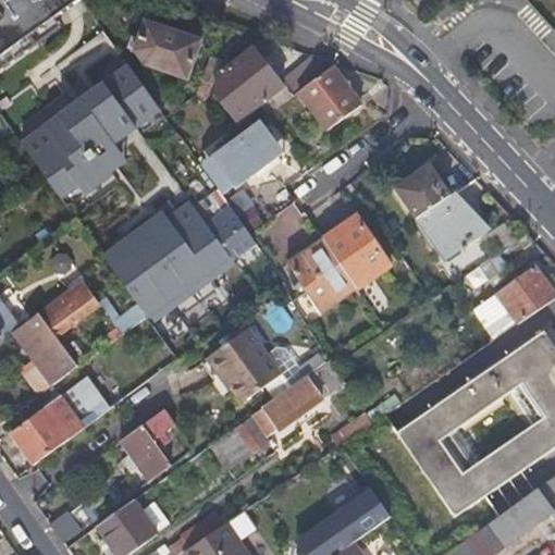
[(0,0),(0,68),(38,40),(33,32),(54,15),(76,0),(0,0)]
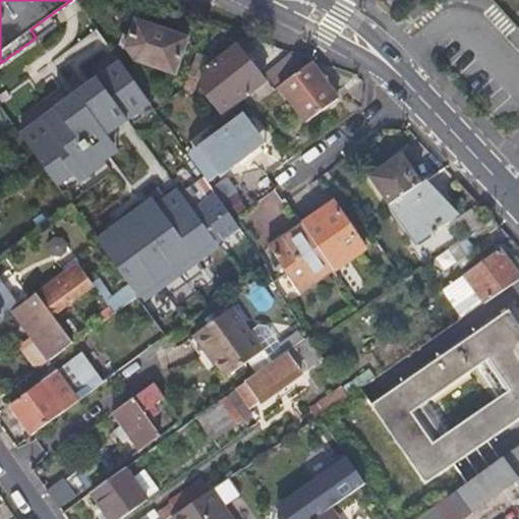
[(31,30),(36,38),(57,22),(51,14),(31,30)]
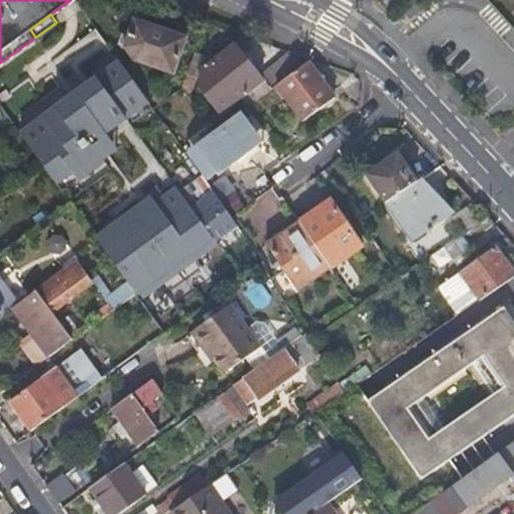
[(174,72),(186,35),(134,17),(124,44),(133,57),(174,72)]
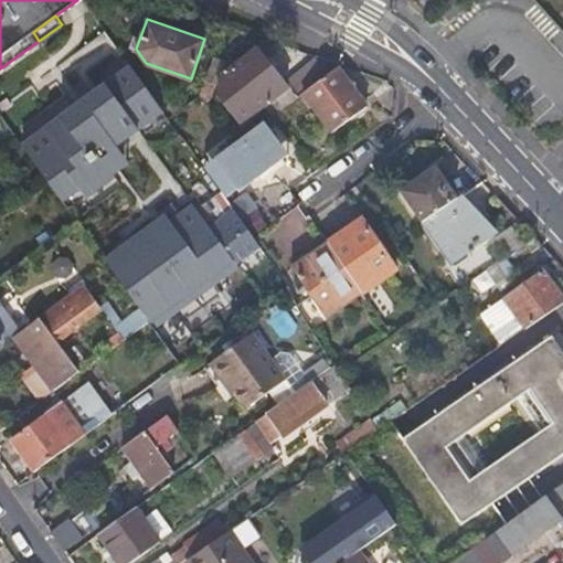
[(257,48),(246,55),(259,72),(269,63),(257,48)]
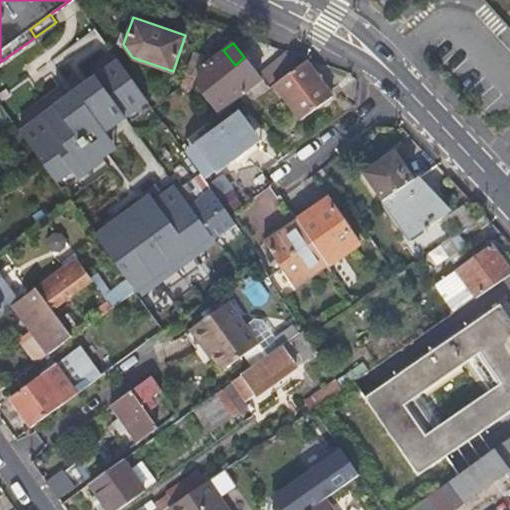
[(202,54),(193,50),(180,84),(185,89),(191,84),(202,54)]
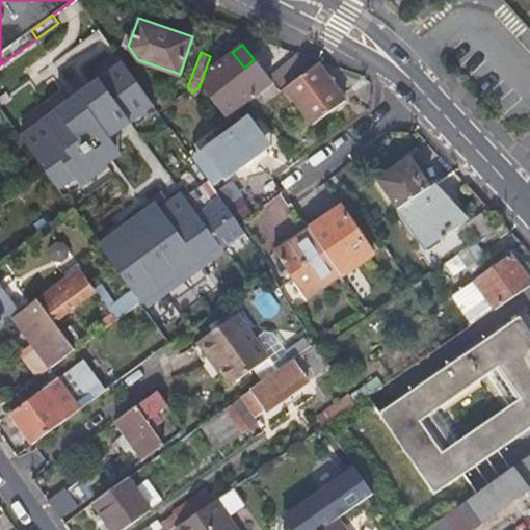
[(224,116),(247,98),(269,80),(266,76),(254,59),(244,68),(232,52),(210,69),(202,87),(224,116)]
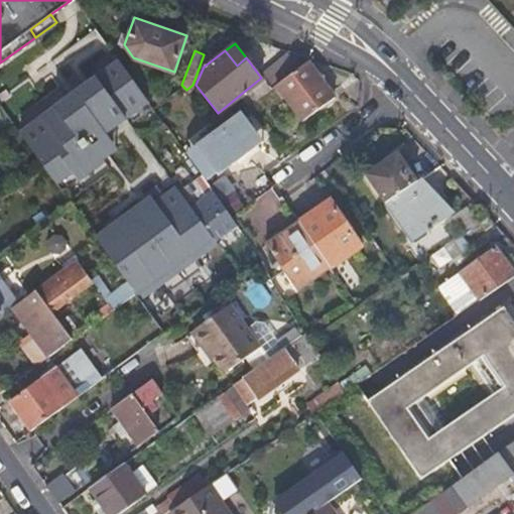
[(247,104),(251,101),(275,84),(306,60),(289,51),(258,74),(261,78),(240,95),(247,104)]
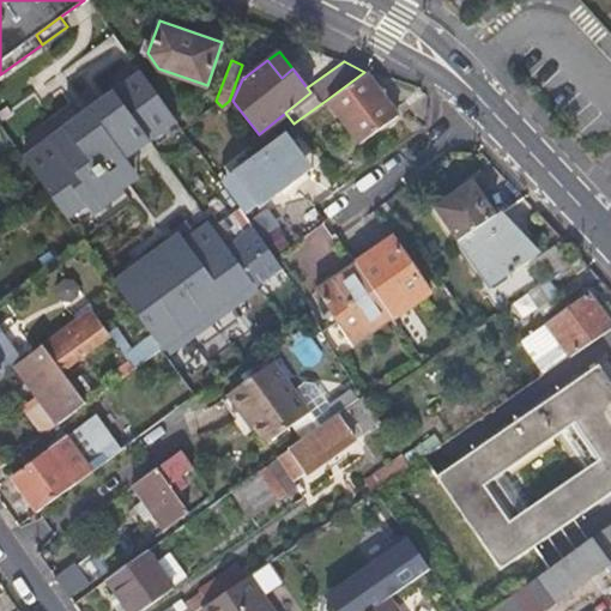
[(114,91),(23,156),(66,216),(85,201),(91,211),(123,188),(116,179),(129,170),(134,167),(126,155),(176,118),(138,65),(110,85),(114,91)]
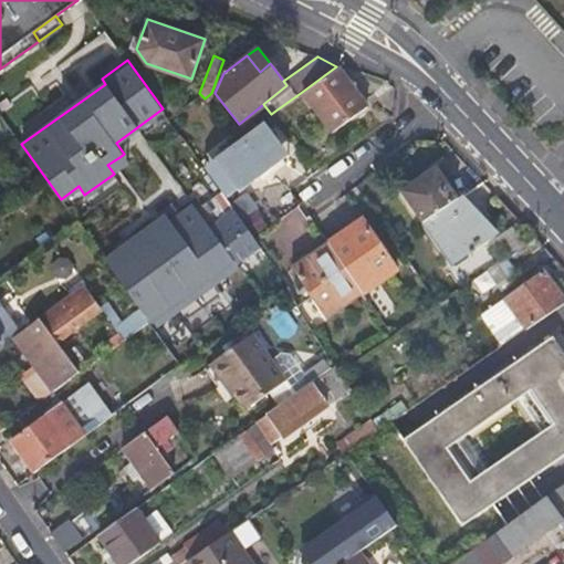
[(336,66),(302,92),(331,131),(366,105),(336,65),(336,66)]
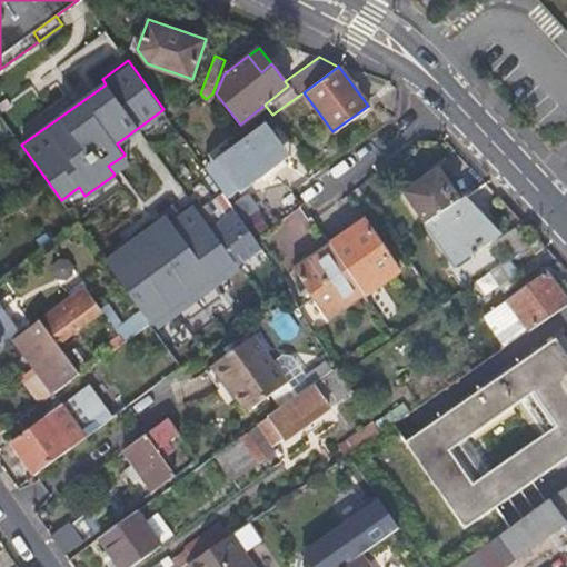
[(0,99),(0,109),(11,102),(6,96),(0,99)]
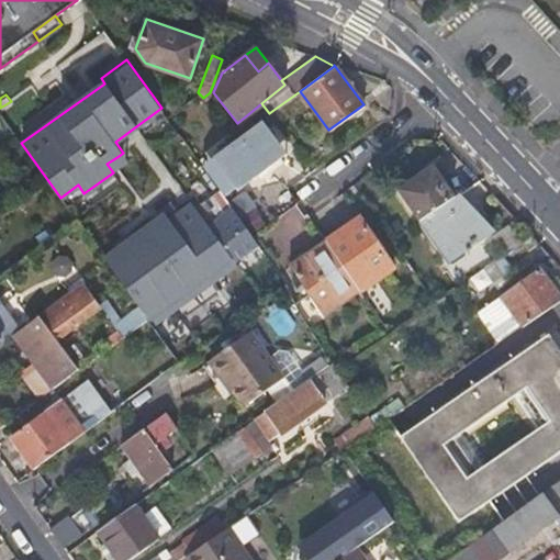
[(287,153),(261,120),(235,140),(236,140),(202,165),(220,189),(224,196),(236,187),(238,189),(287,153)]
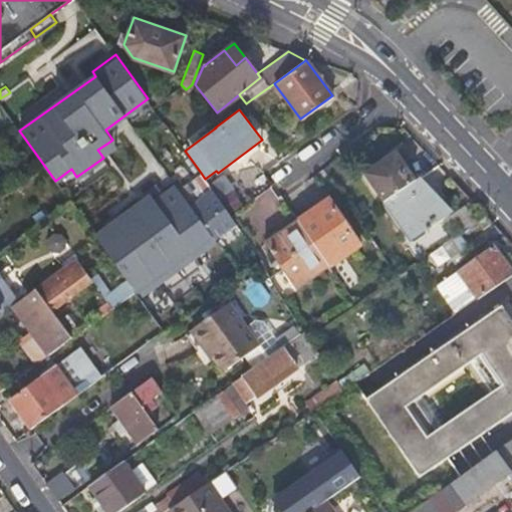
[(364,172),(385,200),(415,179),(396,152),(364,172)]
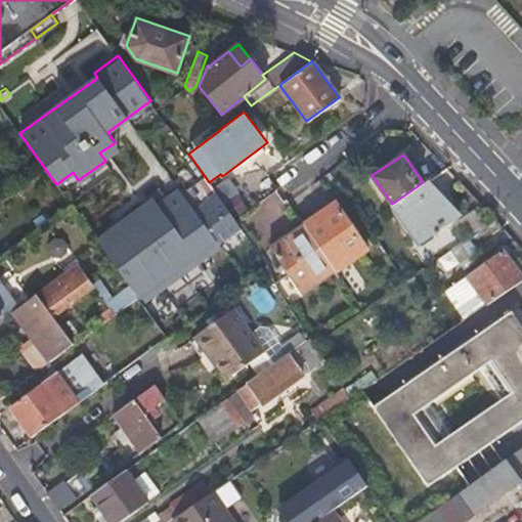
[(62,192),(78,180),(73,172),(56,184),(62,192)]
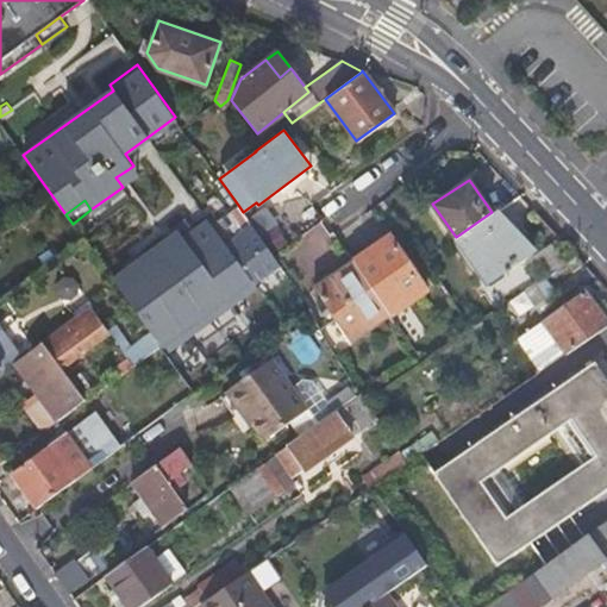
[(243,212),(238,205),(211,224),(208,220),(194,230),(183,238),(179,231),(169,238),(143,256),(145,258),(129,270),(126,268),(112,279),(151,332),(160,343),(164,351),(256,285),(255,283),(280,264),(270,251),(262,239),(260,236),(248,219),(243,212)]
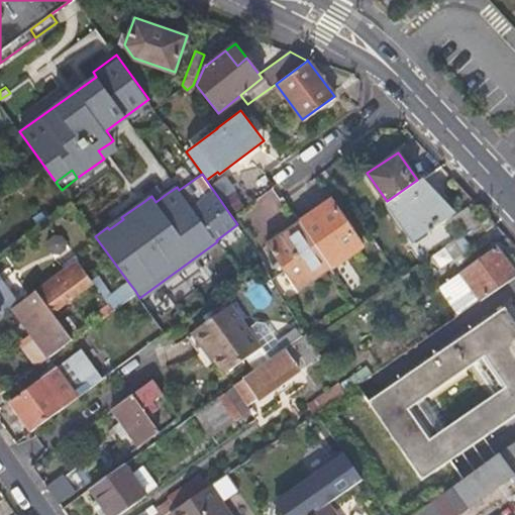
[(417,180),(387,201),(413,237),(454,208),(422,176),(417,180)]
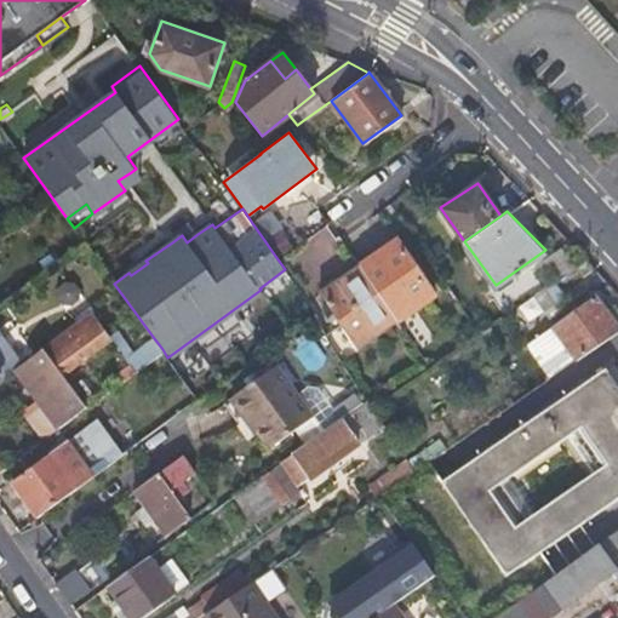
[(252,223),(264,240),(279,229),(267,212),(252,223)]
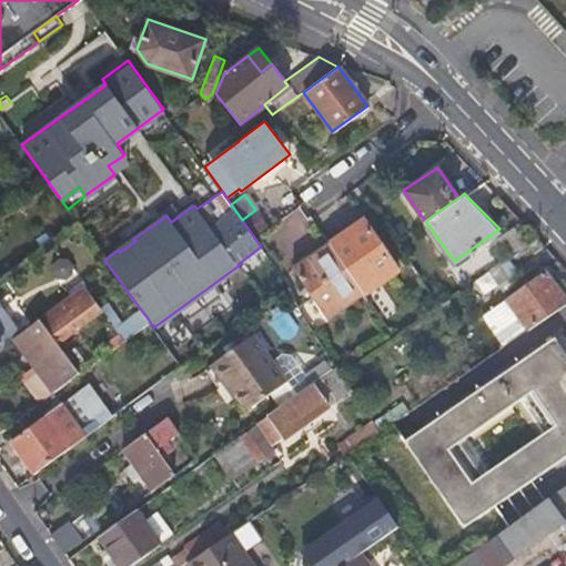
[(171,222),(181,214),(174,205),(154,219),(158,222),(167,215),(171,222)]
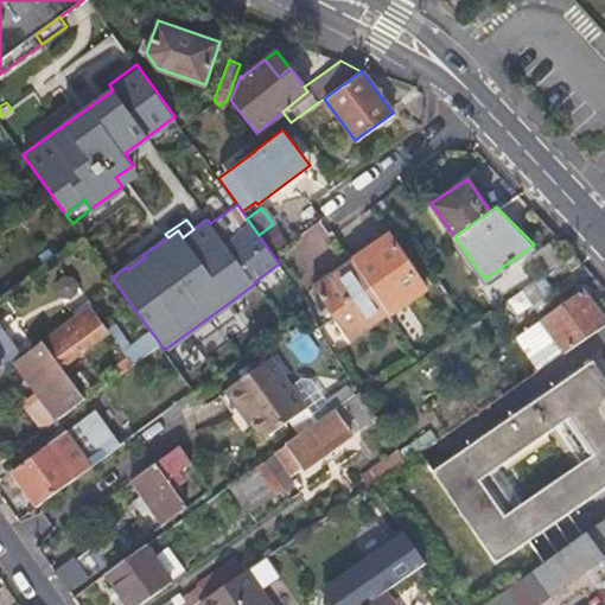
[(261,239),(269,250),(285,240),(276,228),(261,239)]
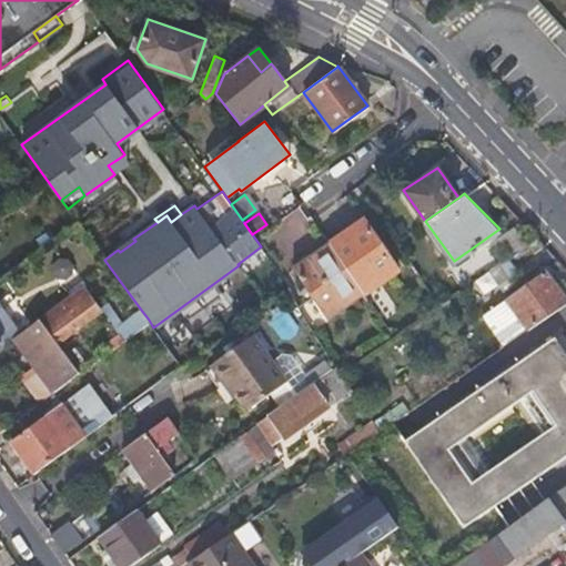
[(330,242),(364,292),(398,268),(363,219),(330,242)]
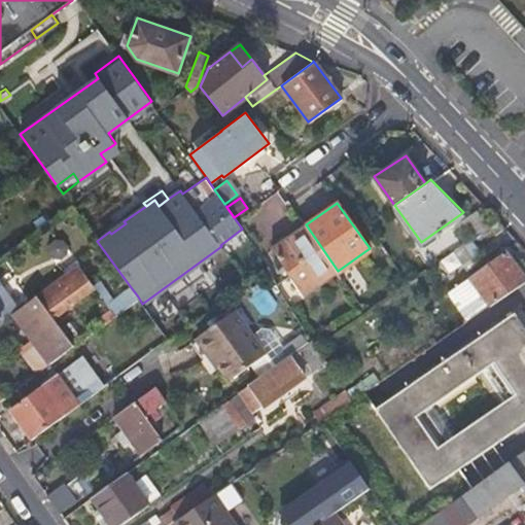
[(41,213),(31,221),(37,230),(48,222),(41,213)]
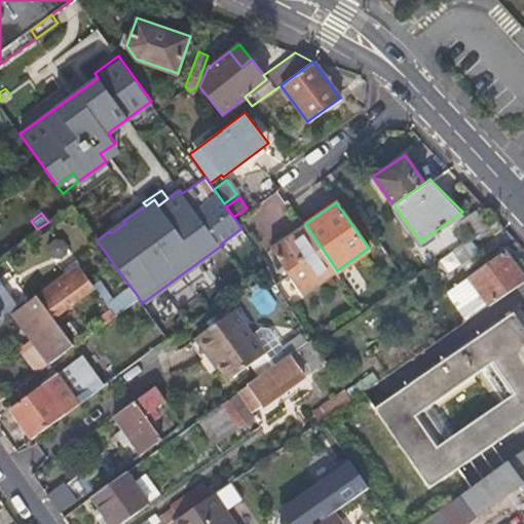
[(304,294),(337,270),(305,224),(272,248),(304,294)]
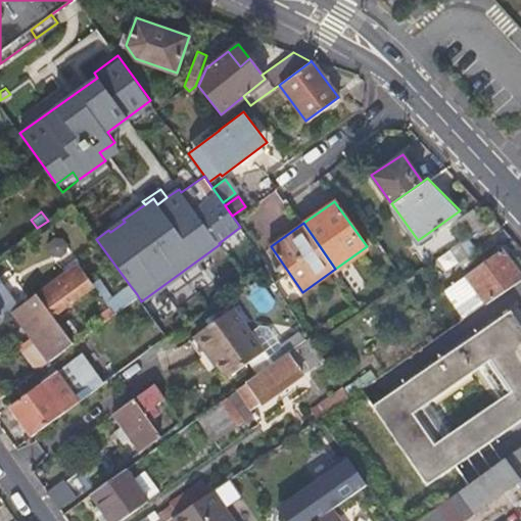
[(62,240),(55,239),(50,242),(49,249),(52,253),(59,254),(64,251),(65,244),(62,240)]
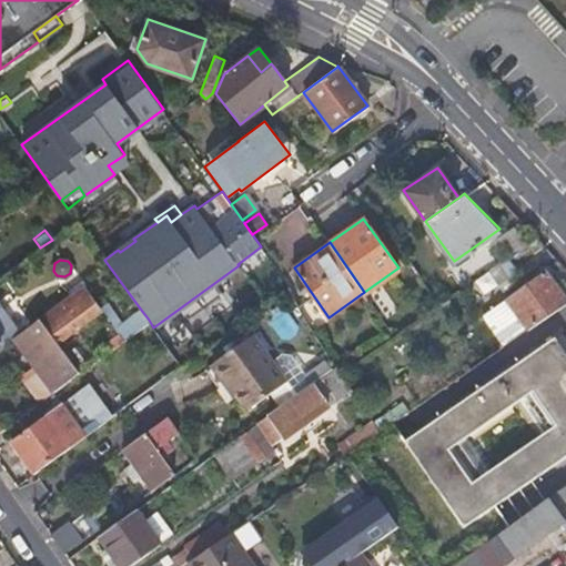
[(515,283),(499,261),(495,264),(509,286),(515,283)]
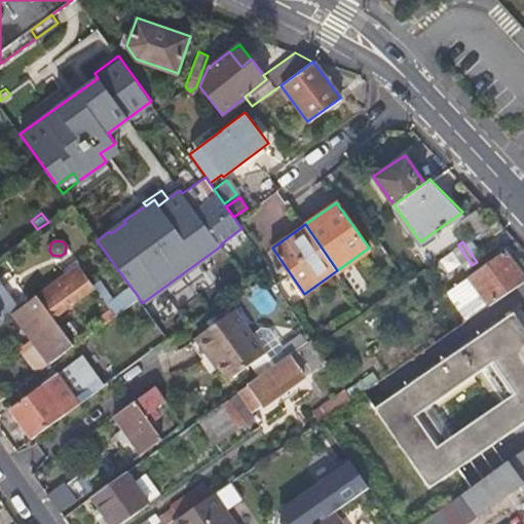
[(489,302),(523,278),(523,274),(507,250),(471,275),(489,302)]
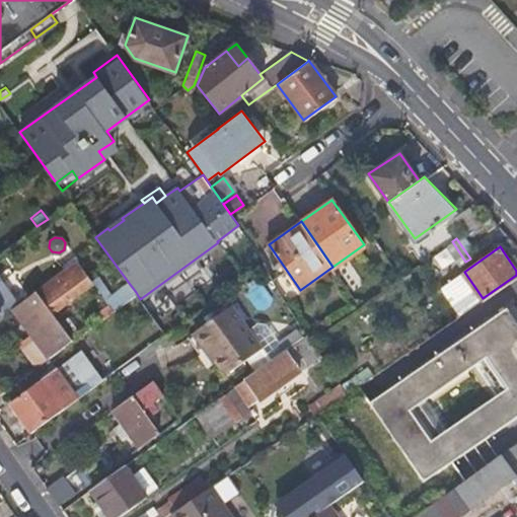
[(53,312),(93,283),(91,279),(77,260),(27,296),(12,307),(48,357),(72,340),(53,312)]
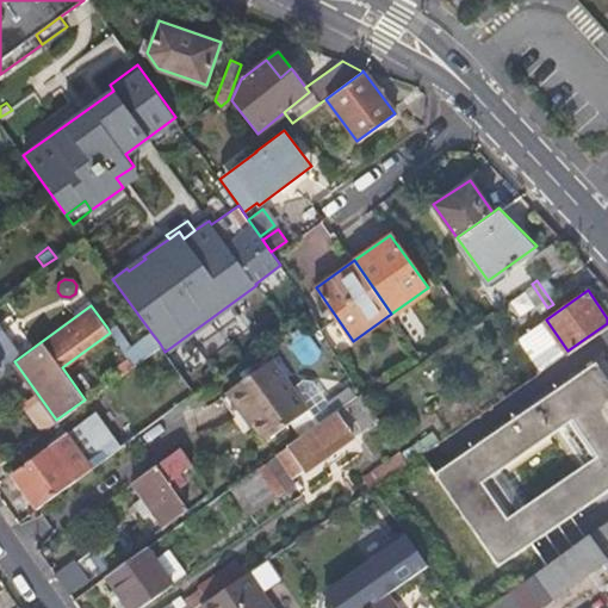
[(0,371),(14,361),(32,348),(8,314),(0,320),(0,371)]
